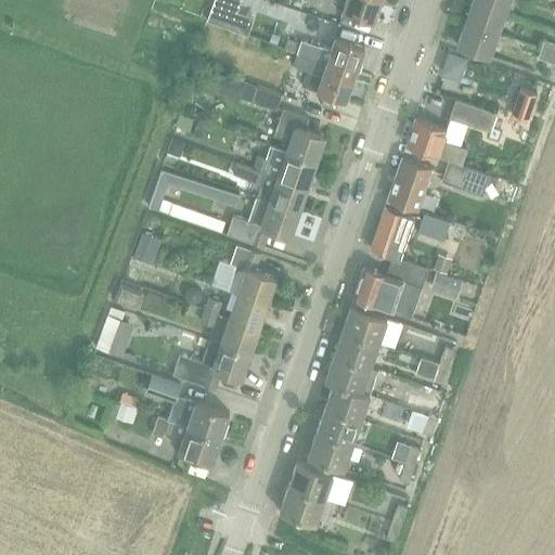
[(215,0),(208,22),(231,30),(240,0),(215,0)]
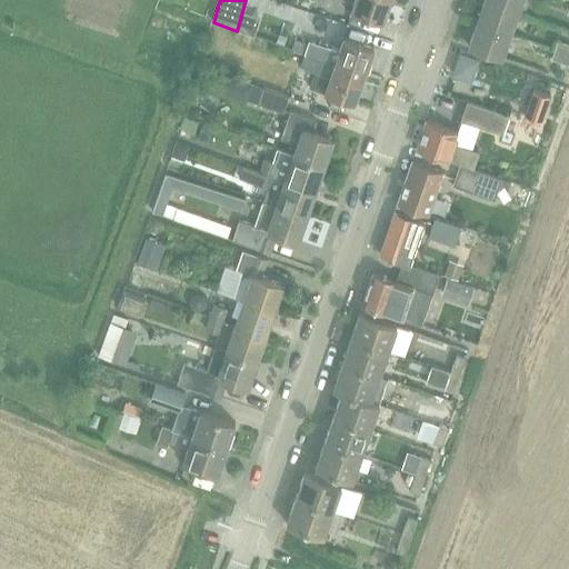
[(355,0),(351,12),(382,22),(389,0),(355,0)]
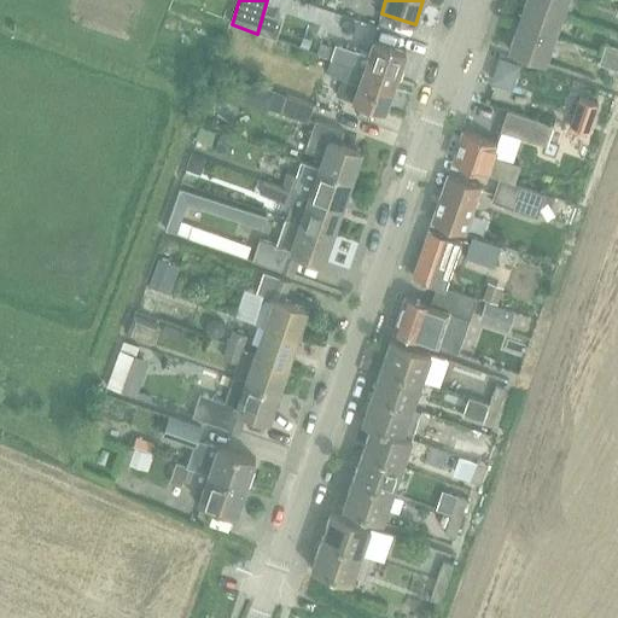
[(518,25),(554,38),(563,13),(526,0),(518,25)]
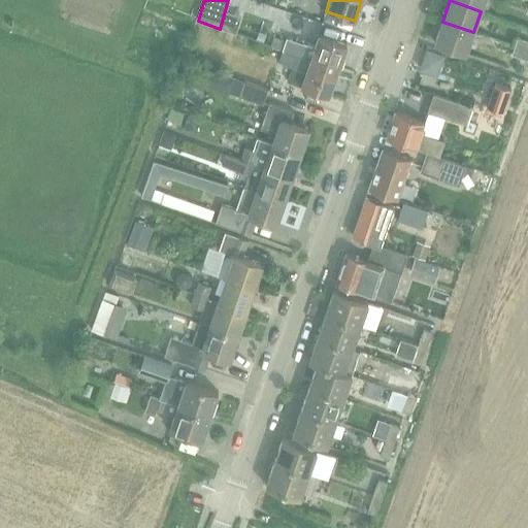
[(449,0),(450,0),(481,11),(484,0),(449,0)]
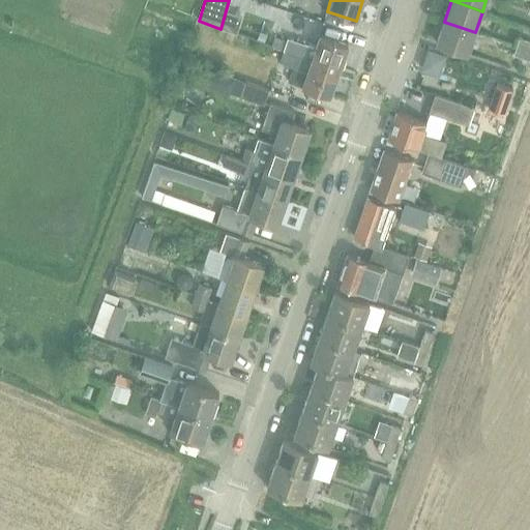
[(468,54),(475,32),(444,22),(436,43),(468,54)]
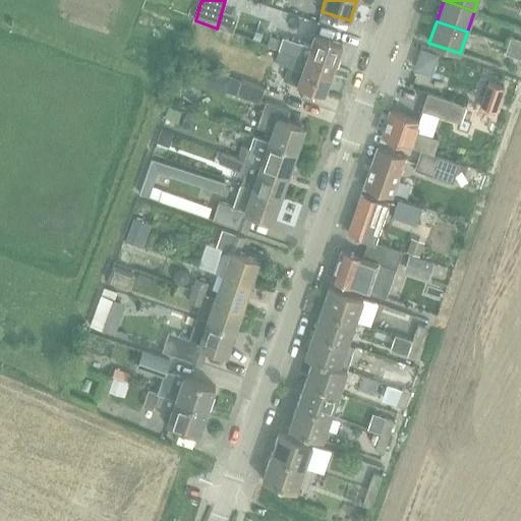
[(342,44),(323,37),(315,34),(311,48),(270,34),(266,46),(280,50),(333,69),(342,44)]
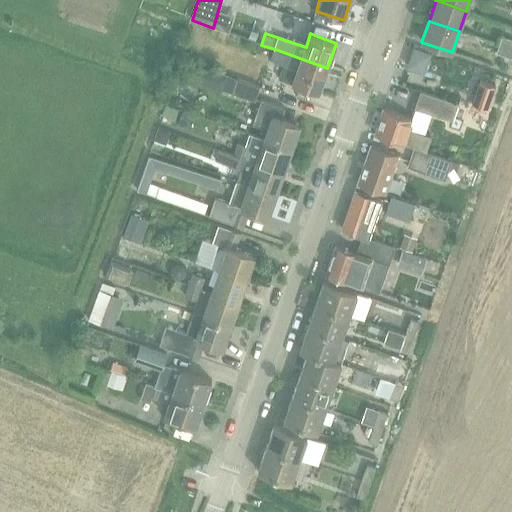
[(511,57),(511,39),(502,36),(496,53),(511,58),(511,57)]
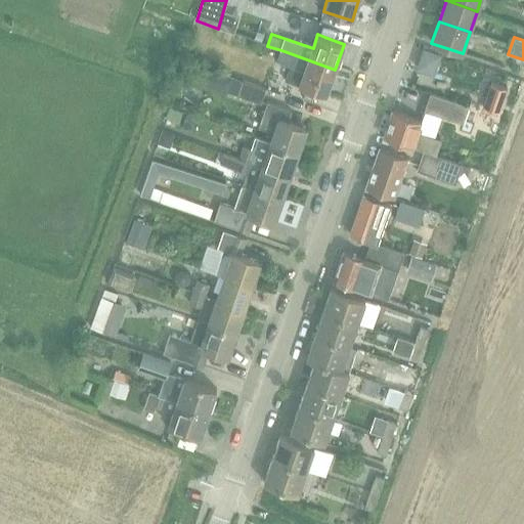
[(325,95),(335,70),(281,50),(277,61),(305,71),(300,86),(325,95)]
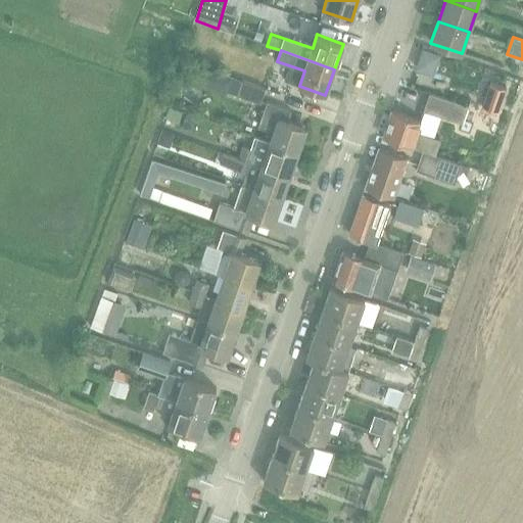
[(437,55),(423,51),(418,68),(431,73),(437,55)]
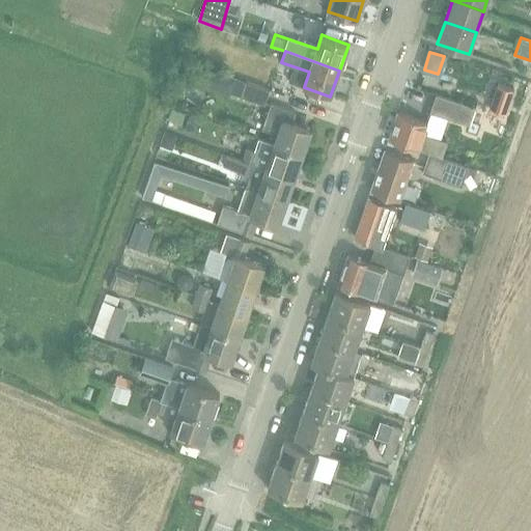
[(246,82),(241,95),(263,104),(269,90),(246,82)]
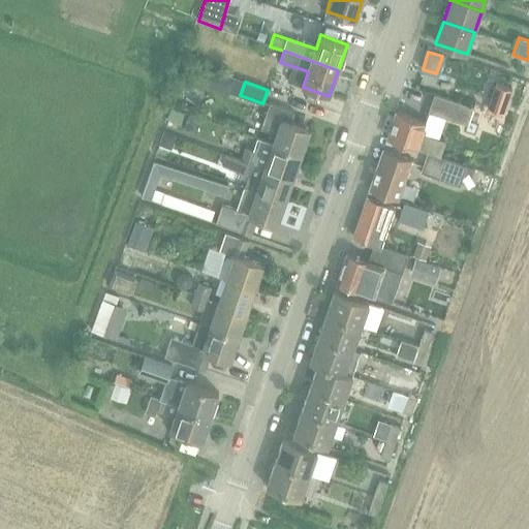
[(495,84),(488,107),(504,113),(511,89),(495,84)]
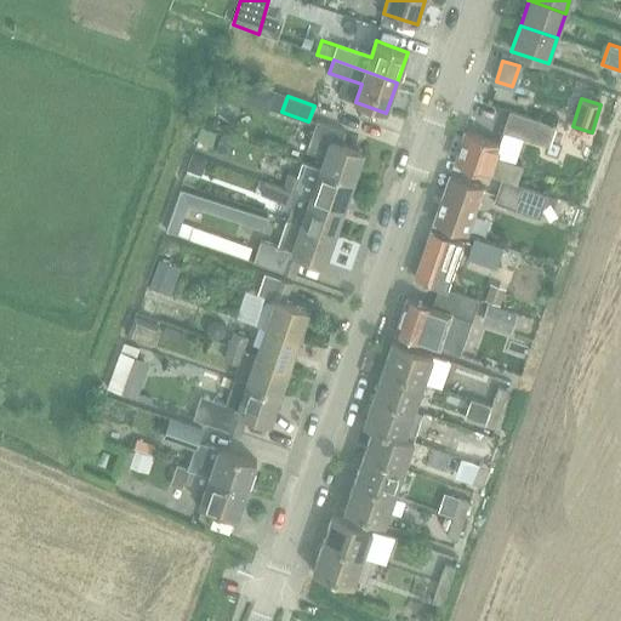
[(620,103),(604,100),(596,129),(617,135),(620,123),(620,103)]
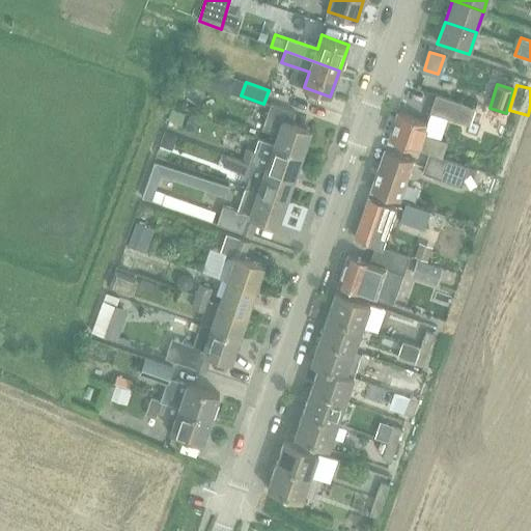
[(429,112),(469,126),(475,109),(436,94),(429,112)]
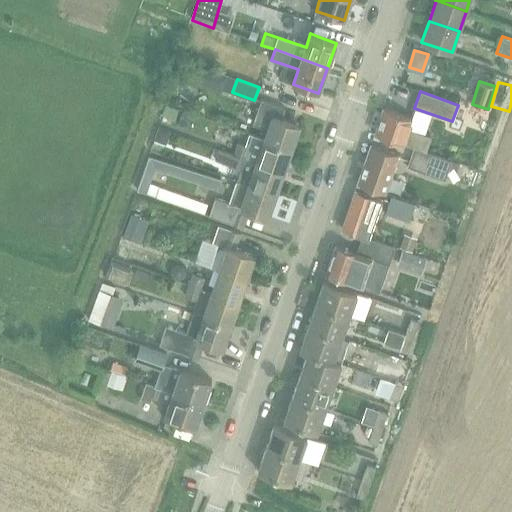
[(268,131),(264,140),(290,149),(298,126),(280,120),(284,109),(261,101),(252,126),(268,131)]
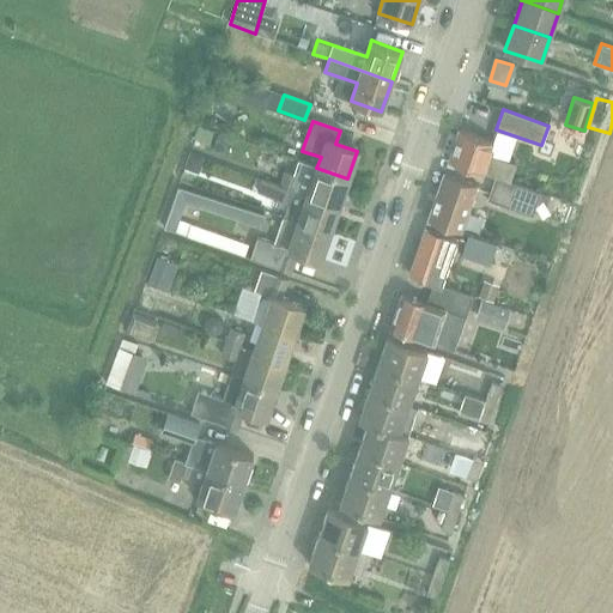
[(516,164),(489,155),(493,141),(459,129),(448,161),(496,177),(510,182),(516,164)]
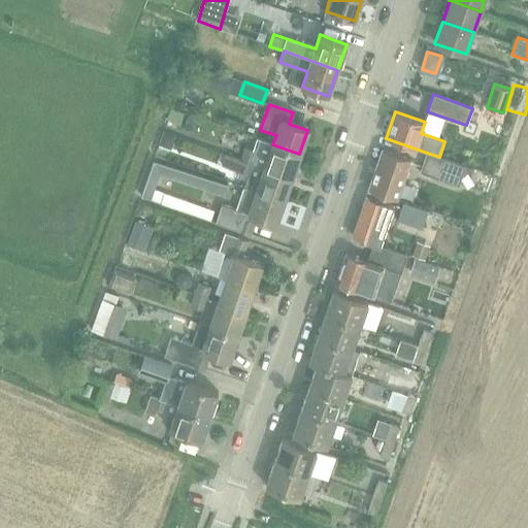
[(163,132),(159,144),(170,149),(175,136),(163,132)]
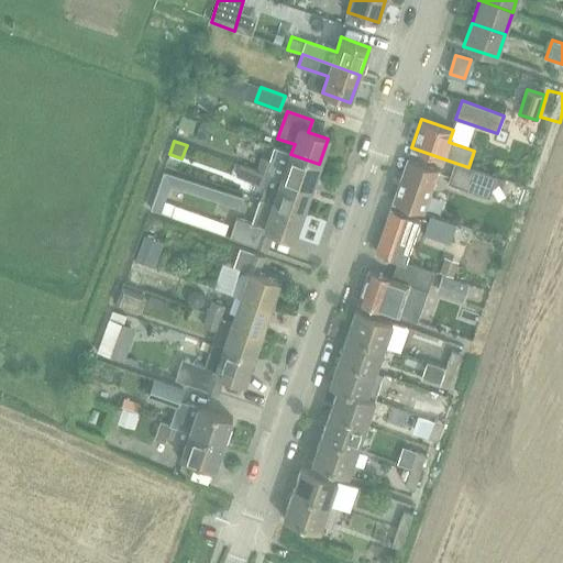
[(273,148),(269,161),(274,162),(269,175),(311,189),(319,164),(290,154),(273,148)]
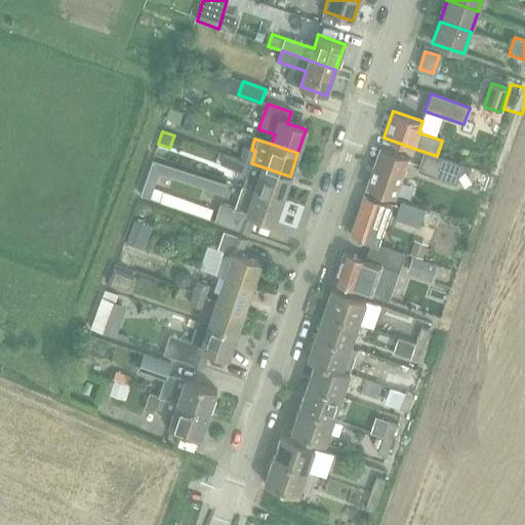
[(240,159),(251,163),(255,151),(244,148),(240,159)]
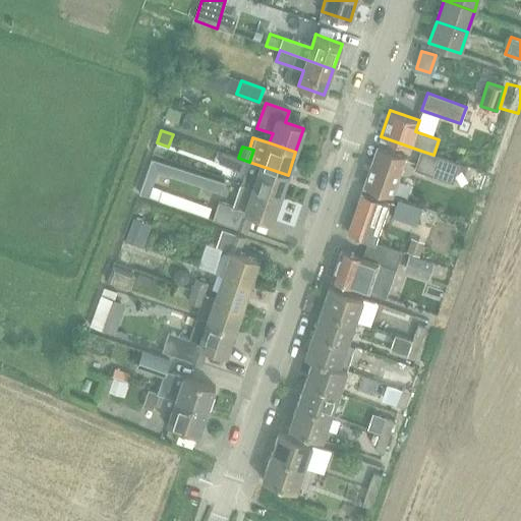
[(406,157),(397,154),(378,148),(363,187),(392,196),(406,157)]
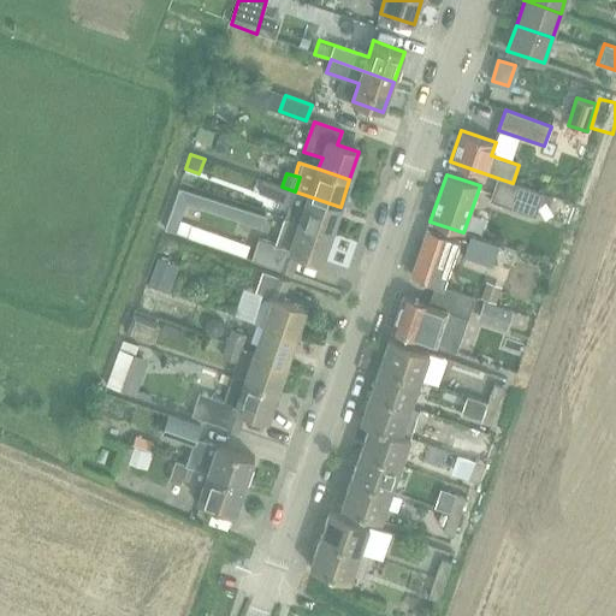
[(543,194),(513,183),(498,178),(490,201),(535,217),(543,194)]
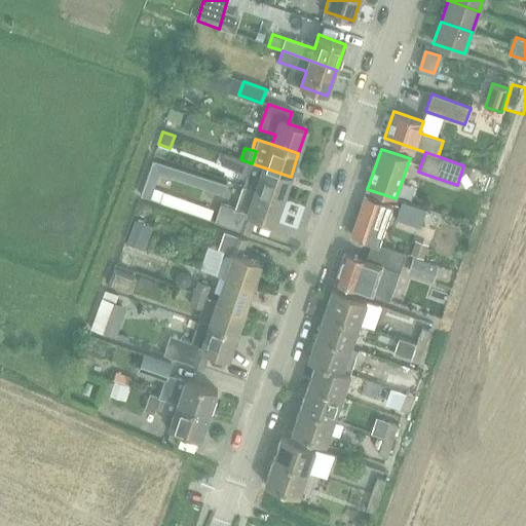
[(220,165),(229,168),(247,175),(242,186),(283,200),(291,177),(252,163),(240,159),(224,154),(220,165)]
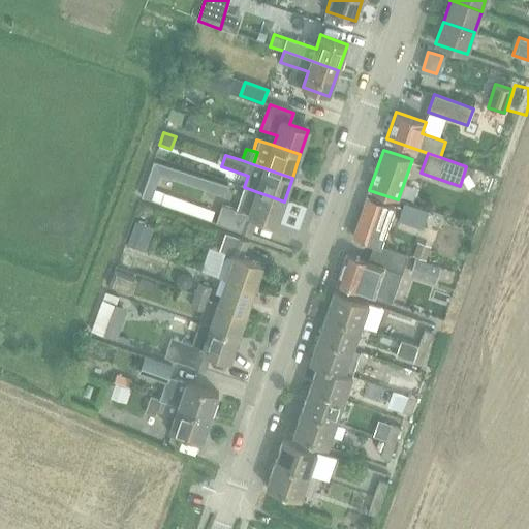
[(228,184),(153,160),(142,197),(152,200),(160,175),(225,194),(228,184)]
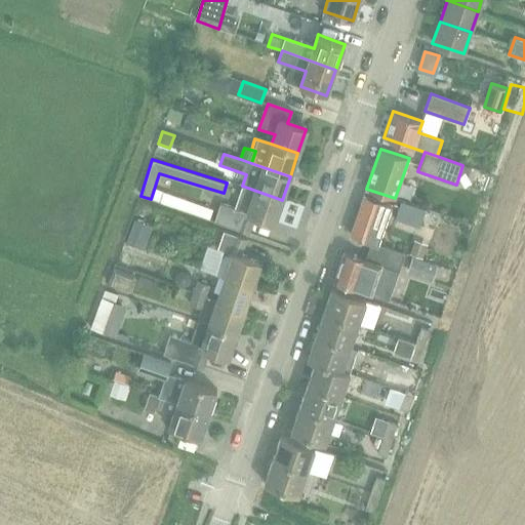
[(282,200),(242,186),(234,209),(220,204),(214,221),(248,234),(254,216),(274,224),(282,200)]
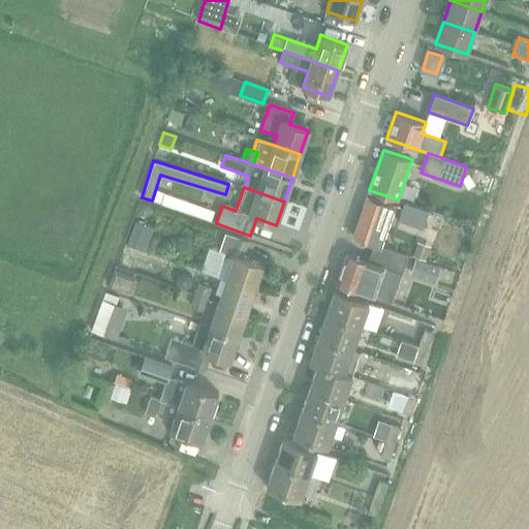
[(352,237),(374,244),(380,247),(395,206),(367,196),(352,237)]
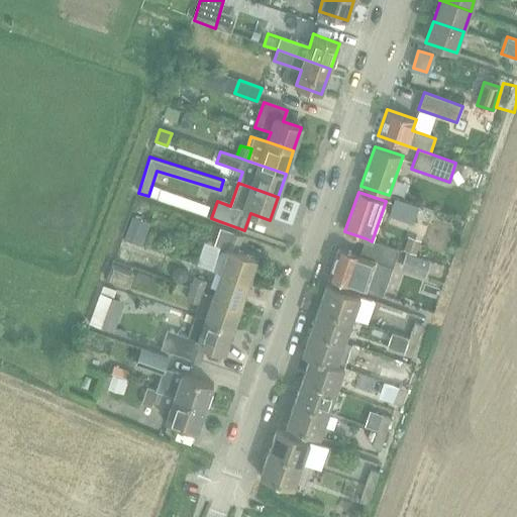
[(160,200),(207,216),(209,208),(163,193),(160,200)]
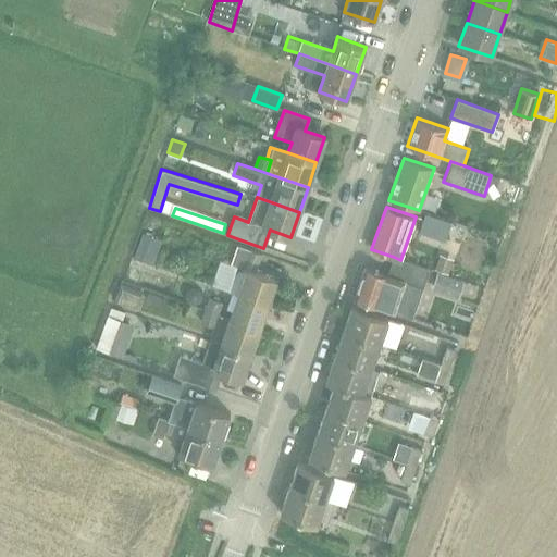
[(425,215),(419,233),(445,242),(450,224),(425,215)]
